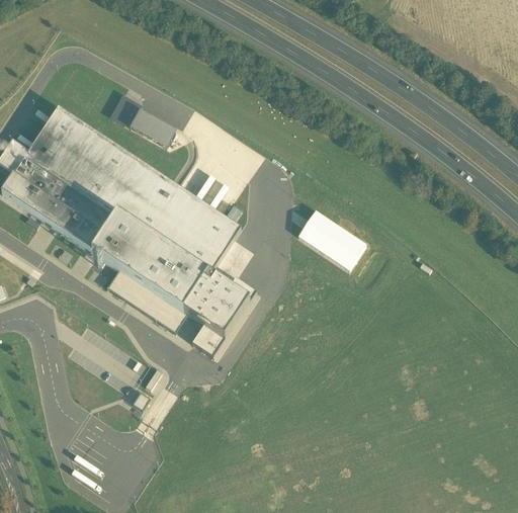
[(29,149),(13,173),(104,233),(117,212),(211,272),(217,264),(226,251),(242,228),(59,105),(29,149)]
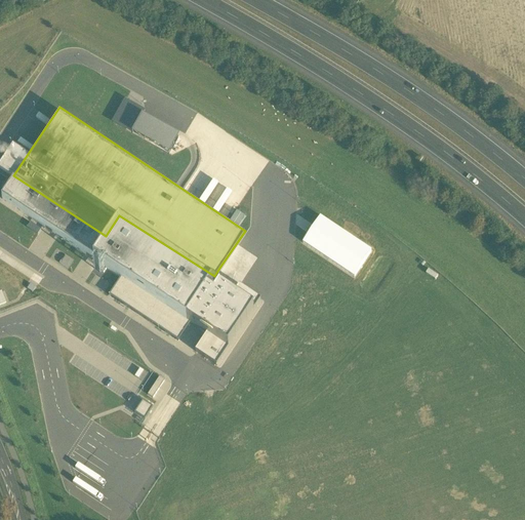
[(178,132),(142,111),(132,128),(169,149),(178,132)]
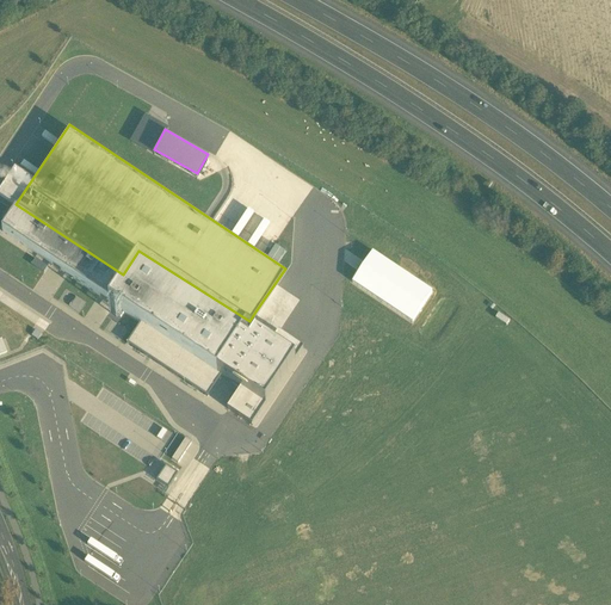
[(0,184),(0,195),(16,205),(16,204),(35,176),(14,162),(0,184)]
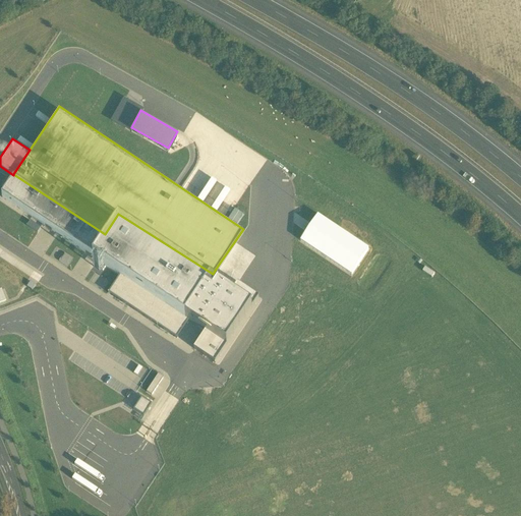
[(13,175),(2,191),(93,252),(105,234),(13,174),(13,175)]
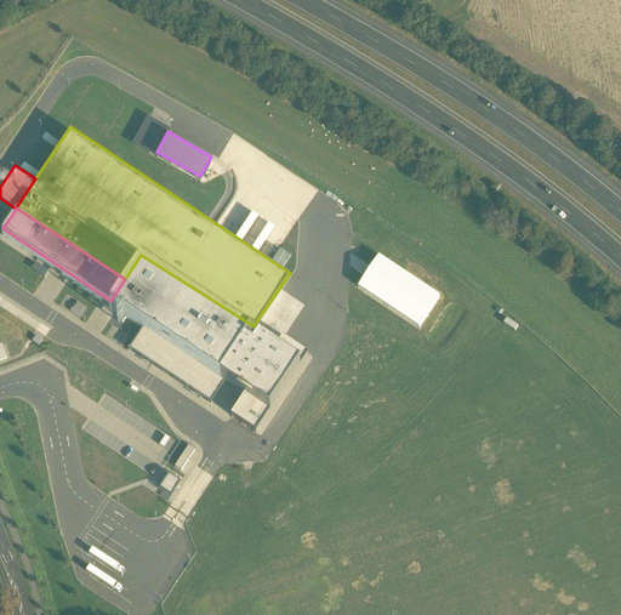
[(272,256),(281,263),(290,251),(280,244),(272,256)]
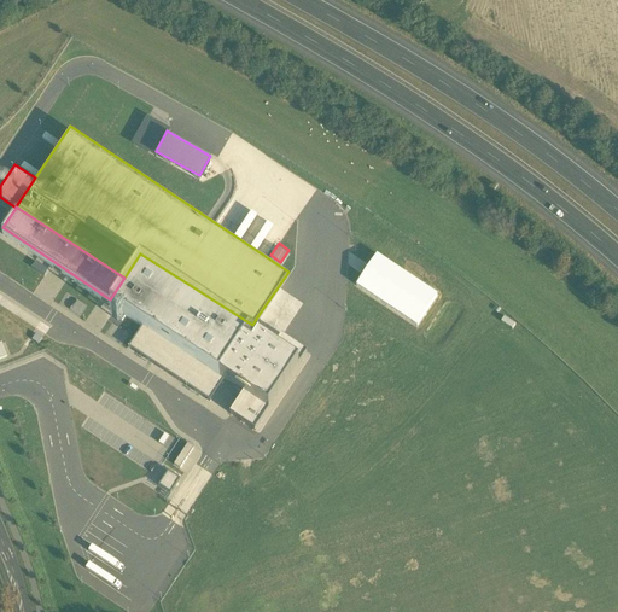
[(437,290),(377,250),(356,280),(417,321),(437,290)]
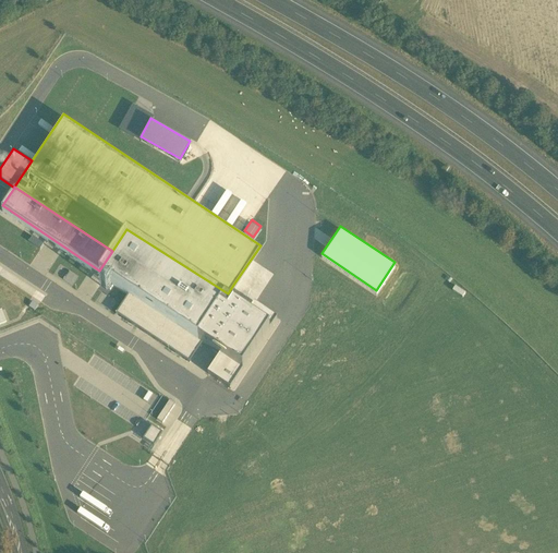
[(219,351),(242,365),(269,325),(246,310),(227,296),(228,293),(126,229),(112,251),(99,271),(128,290),(202,339),(219,351)]
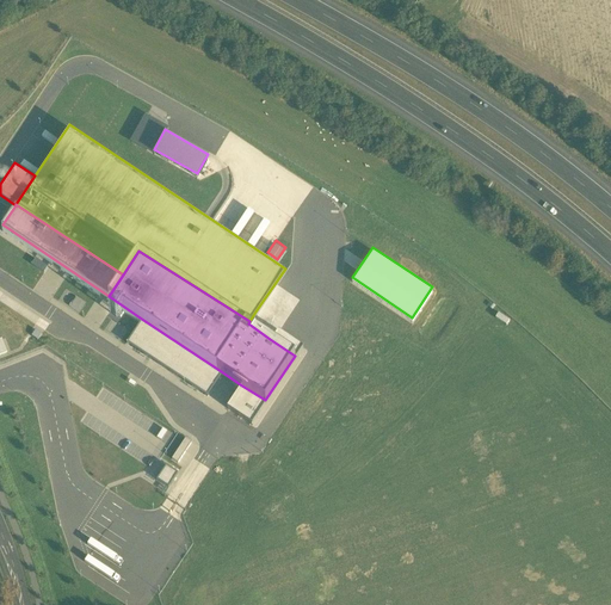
[(362,359),(266,296),(255,312),(351,375),(362,359)]
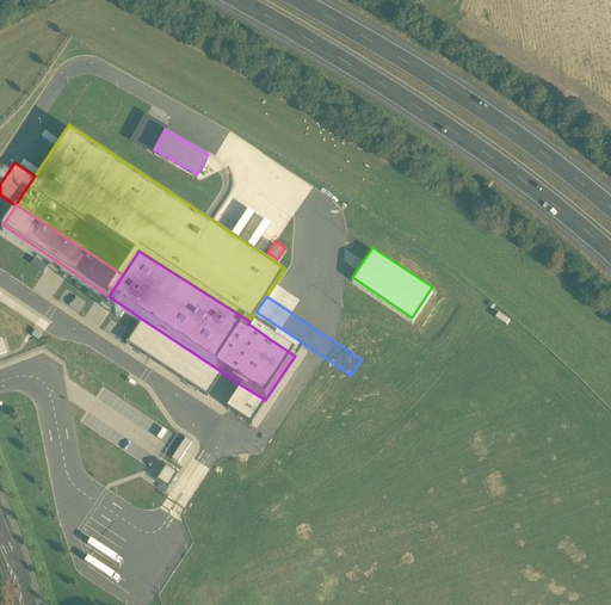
[(207,391),(221,371),(140,318),(127,338),(207,391)]
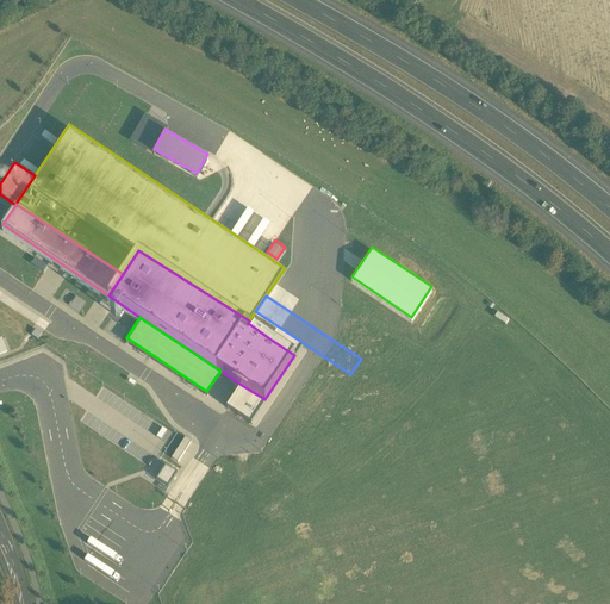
[(31,329),(37,334),(41,328),(35,324),(31,329)]
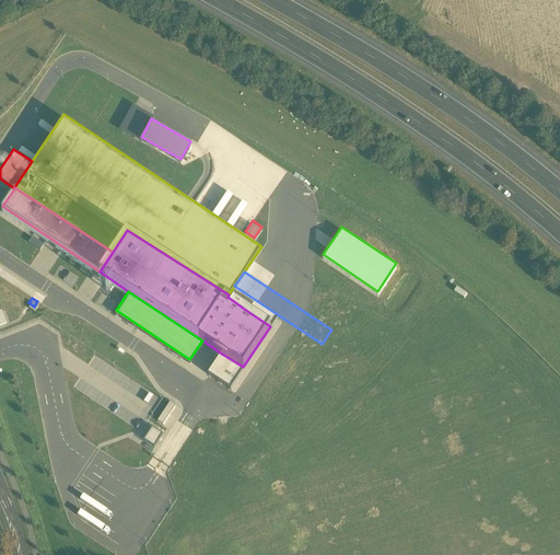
[(255,300),(247,311),(270,326),(278,315),(255,300)]
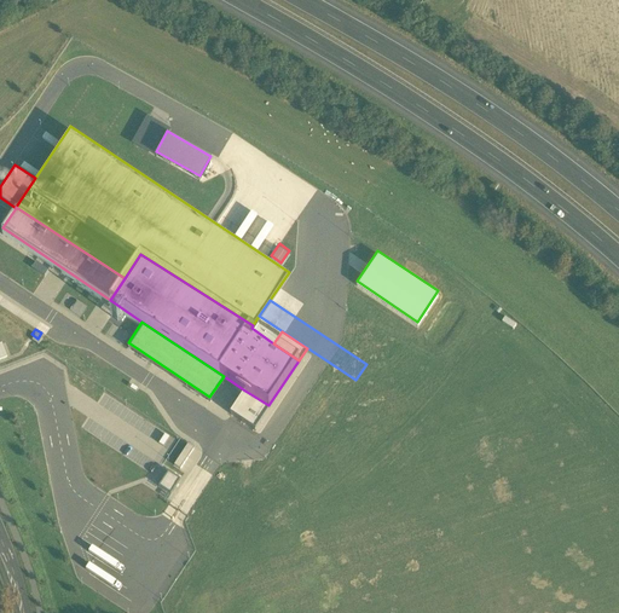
[(217,387),(209,399),(217,404),(219,399),(221,400),(226,393),(217,387)]
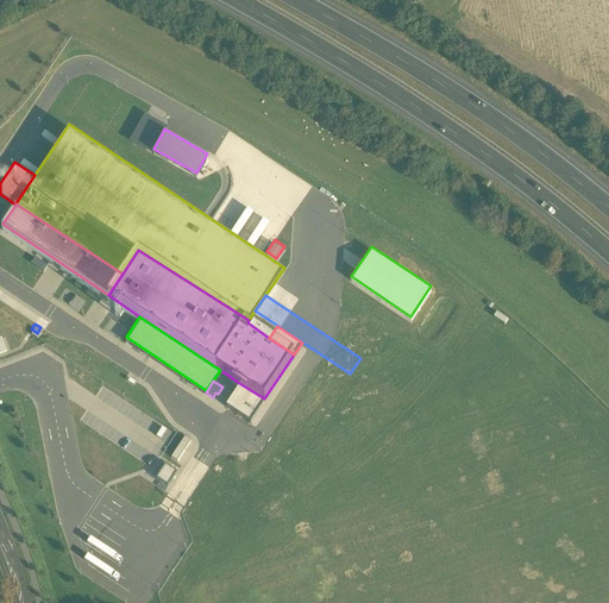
[(239,383),(226,402),(251,419),(264,399),(239,383)]
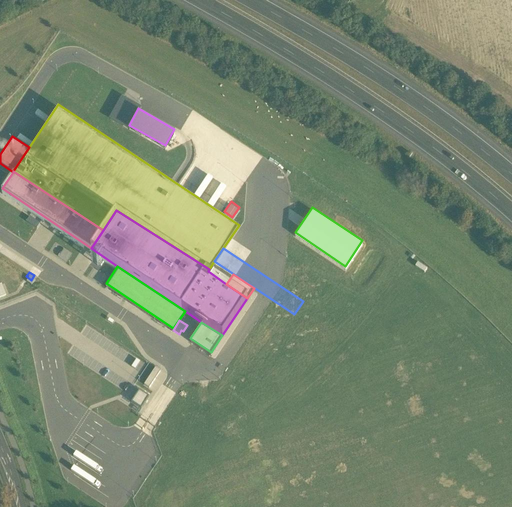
[(144,381),(149,384),(160,367),(155,364),(144,381)]
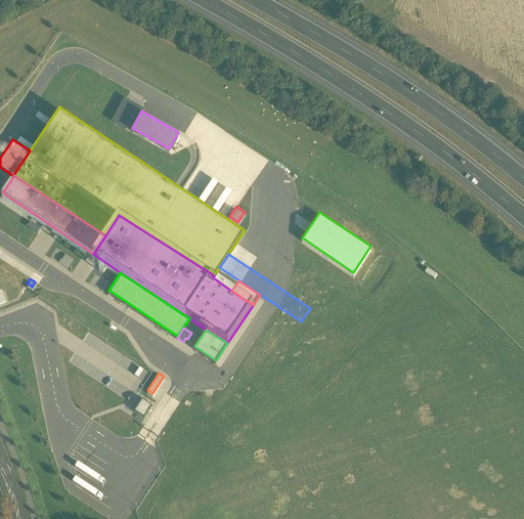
[(142,395),(134,407),(144,414),(153,401),(142,395)]
